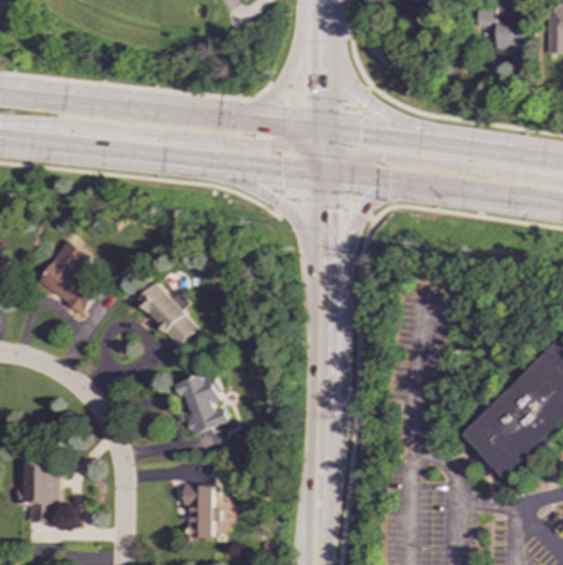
[(562,52),(562,4),(545,4),(544,52),(562,52)]
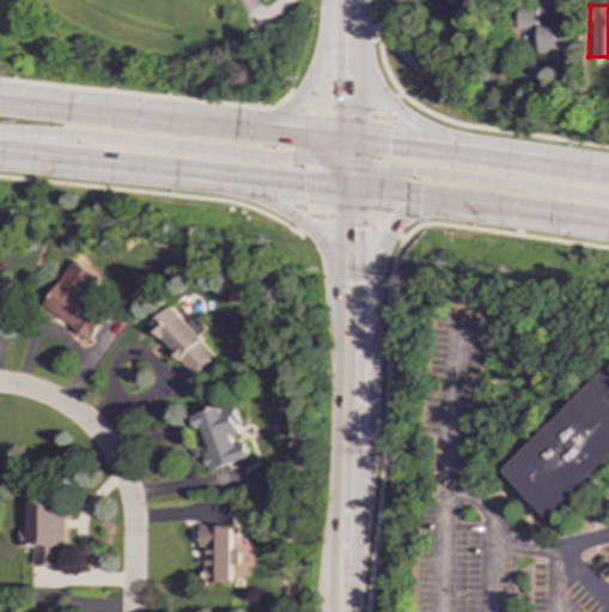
[(534,52),(561,53),(562,8),(513,7),(512,30),(534,30),(534,52)]
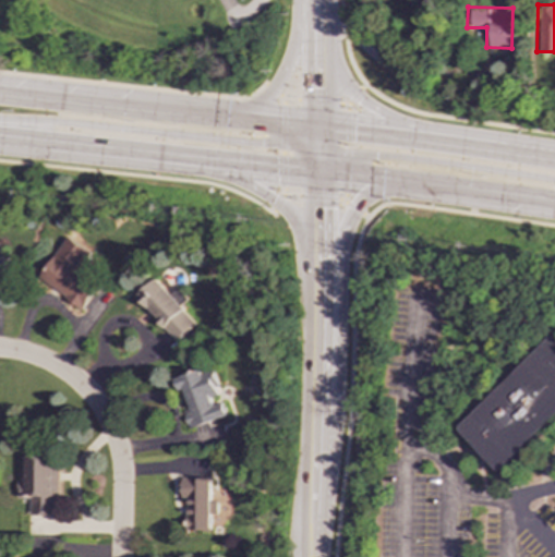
[(80,307),(95,283),(75,270),(88,251),(64,237),(37,280),(80,307)]
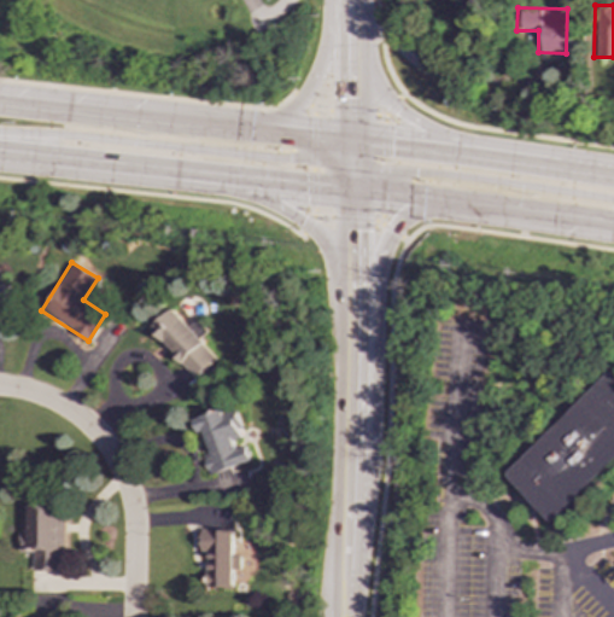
[(212,356),(168,309),(147,329),(191,377),(212,356)]
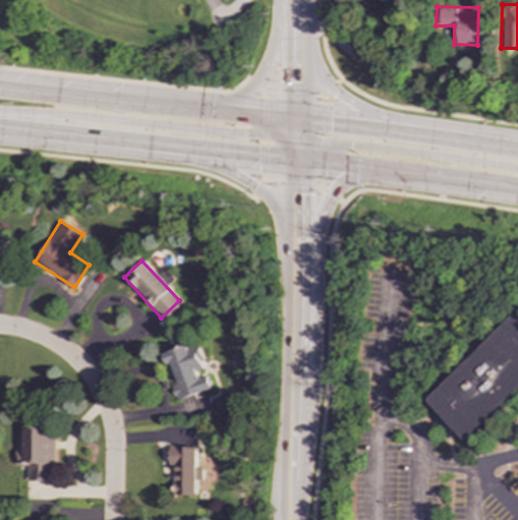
[(425,398),(465,440),(517,389),(517,314),(515,311),(425,398)]
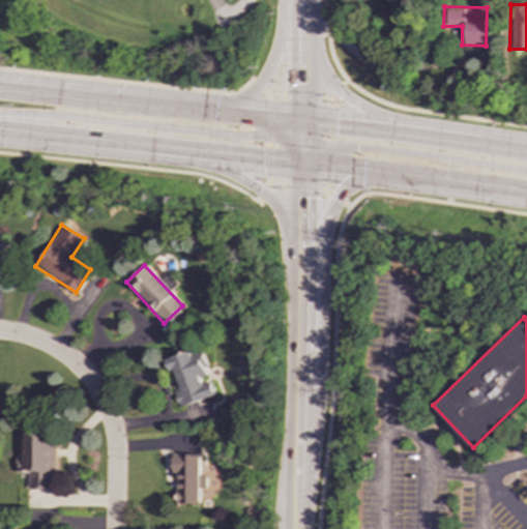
[(164,357),(175,405),(210,397),(206,377),(204,377),(199,357),(188,359),(186,351),(164,357)]
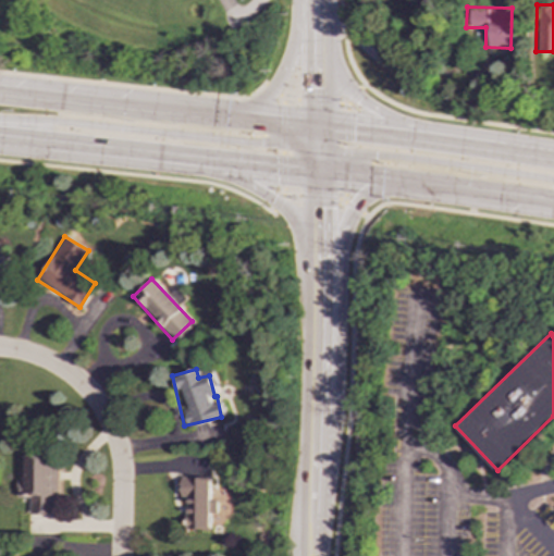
[(24,454),(23,480),(15,480),(15,497),(28,497),(27,513),(56,514),(57,454),(24,454)]
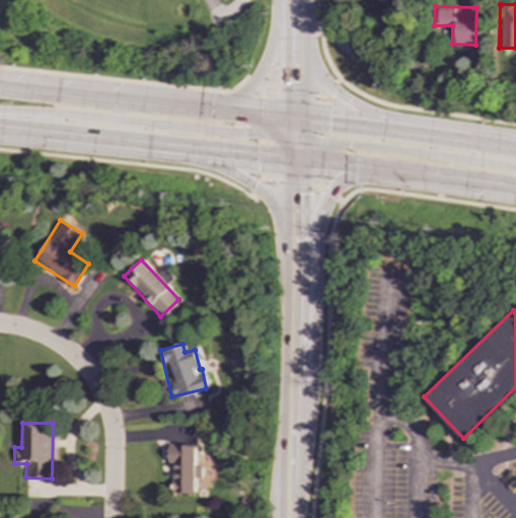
[(193,445),(165,444),(165,462),(170,462),(169,493),(192,493),(193,476),(199,476),(199,465),(193,465),(193,445)]
